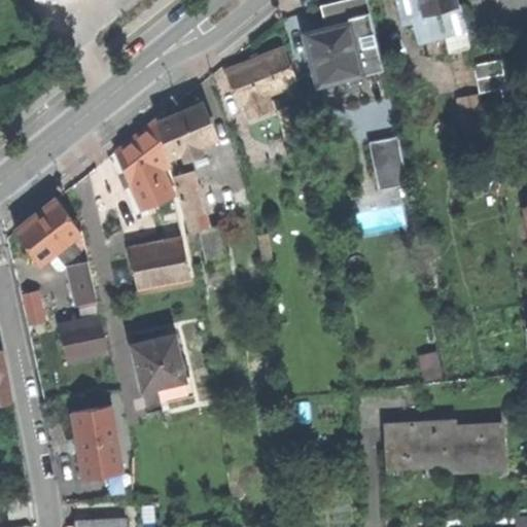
[(317,85),(362,74),(353,39),(375,33),(365,0),(346,0),(320,7),(325,29),(315,32),(305,34),(317,85)]
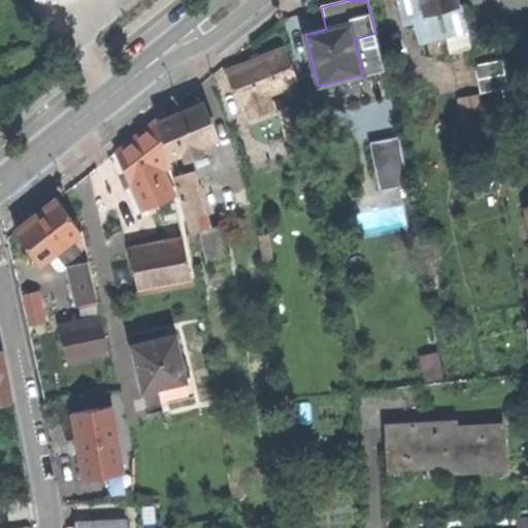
[(419,41),(467,28),(462,7),(457,8),(454,0),(397,0),(403,21),(413,18),(419,41)]
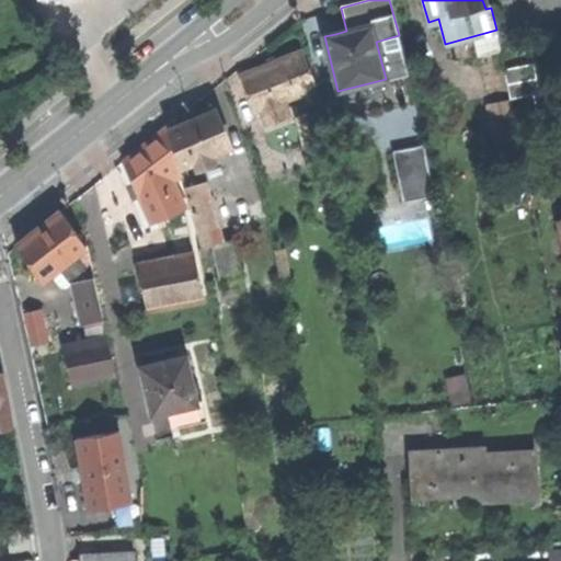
[(255,114),(261,112),(266,127),(289,117),(284,103),(317,89),(301,50),(264,66),(240,76),(255,114)]
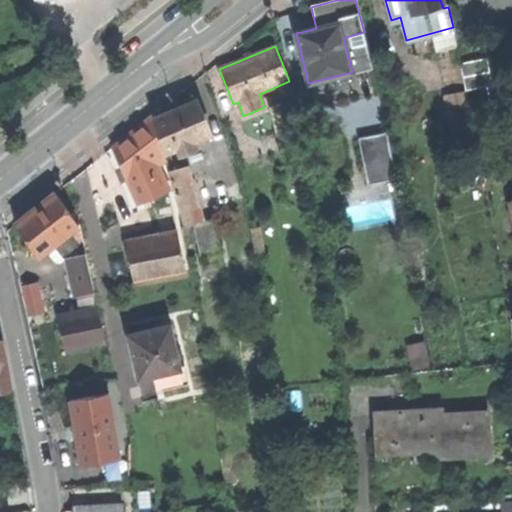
[(485,58),(460,63),(466,90),(491,85),(485,58)]
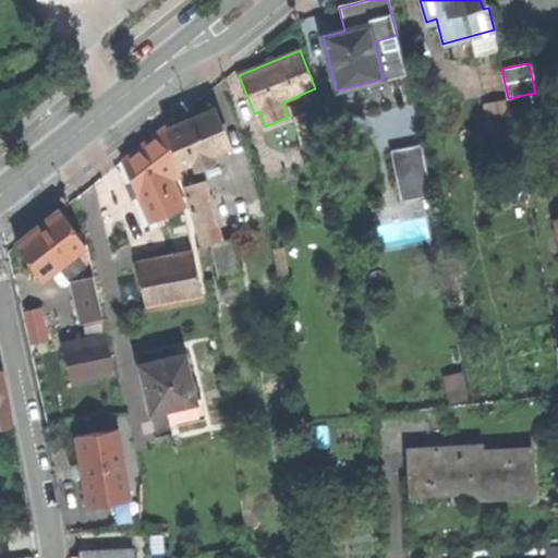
[(516,140),(509,101),(486,107),(497,162),(501,161),(498,143),(516,140)]
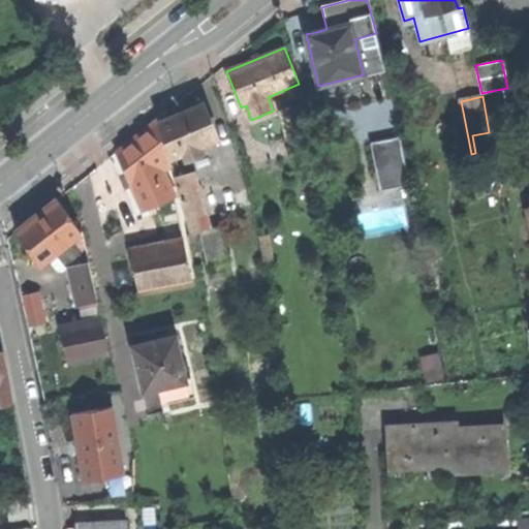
[(393,102),(358,105),(361,134),(396,130),(393,102)]
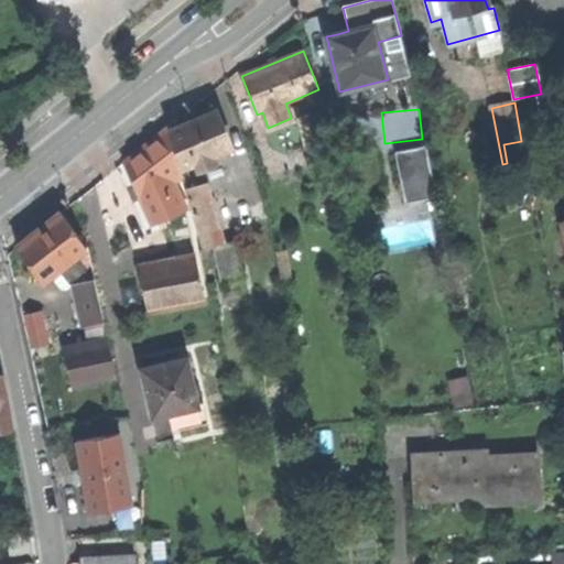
[(195,173),(215,164),(213,158),(230,150),(215,111),(197,119),(169,131),(180,171),(193,165),(195,173)]
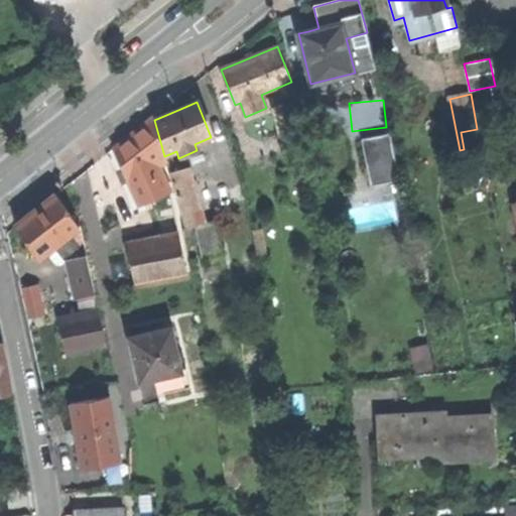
[(292,103),(276,107),(283,137),(277,139),(280,153),(305,146),(302,130),(299,131),(292,103)]
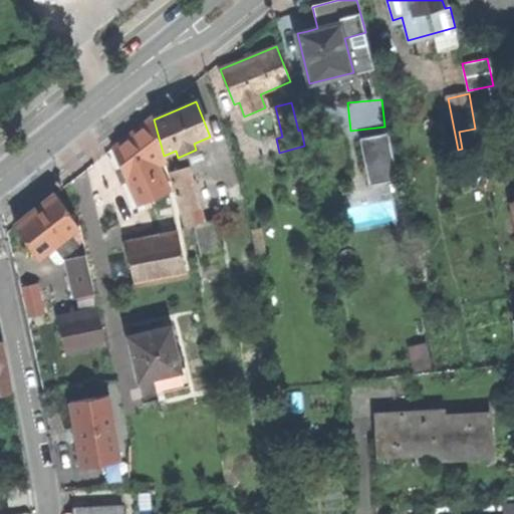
[(129,247),(136,281),(186,272),(171,192),(160,166),(166,163),(164,156),(154,119),(153,116),(127,137),(113,148),(140,205),(155,199),(164,240),(129,247)]
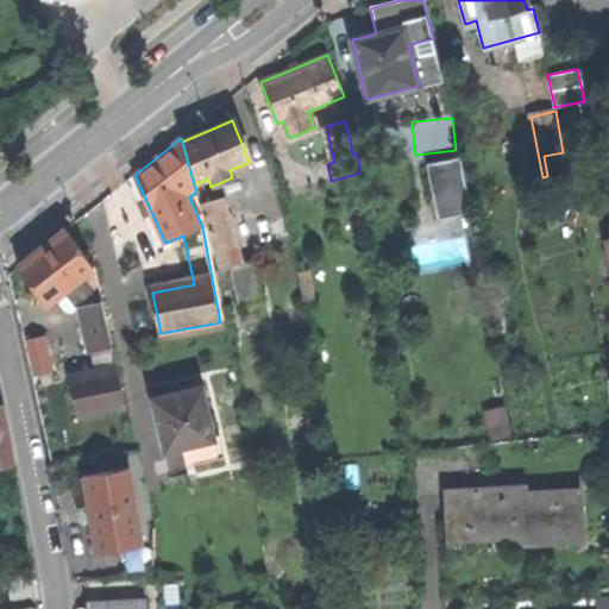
[(434,158),(439,214),(473,211),(468,155),(434,158)]
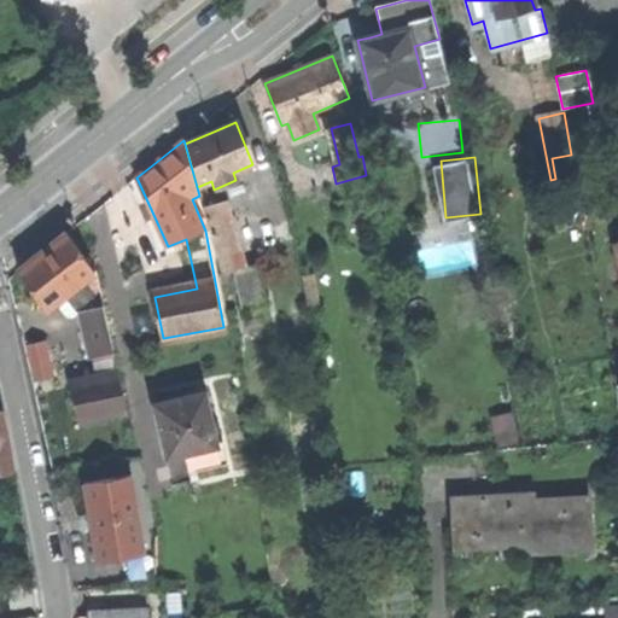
[(223,274),(240,268),(220,203),(204,208),(223,274)]
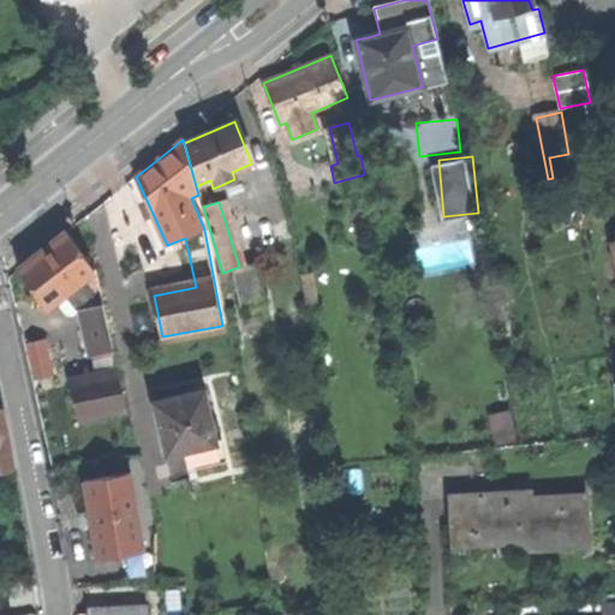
[(91,352),(113,347),(96,272),(67,232),(55,240),(19,270),(48,309),(67,293),(77,309),(81,309),(91,352)]
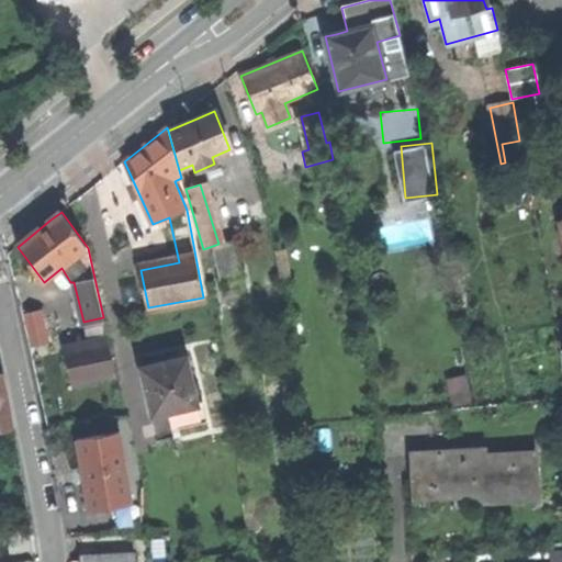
[(235,239),(218,244),(224,279),(240,274),(235,239)]
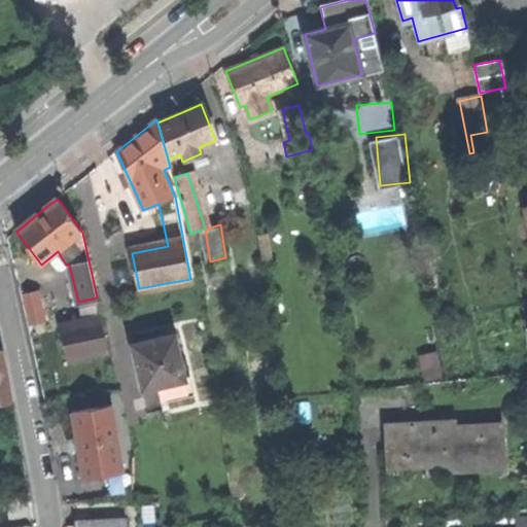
[(28,308),(41,303),(36,290),(23,295),(28,308)]
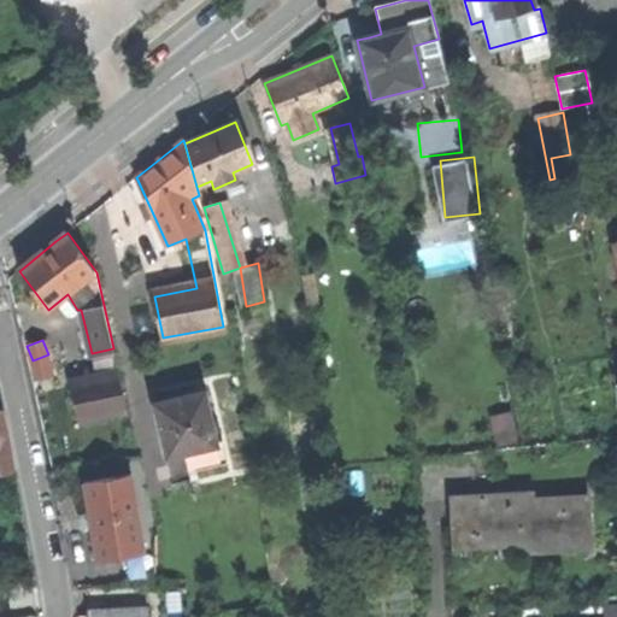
[(81,421),(128,410),(119,371),(110,374),(109,371),(95,375),(95,377),(71,382),(81,421)]
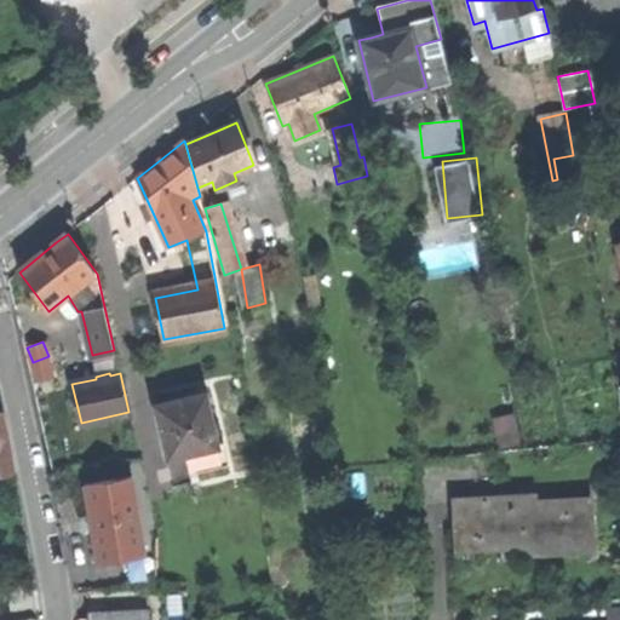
[(223,445),(218,446),(208,395),(158,405),(162,426),(168,458),(185,455),(189,475),(228,468),(223,445)]
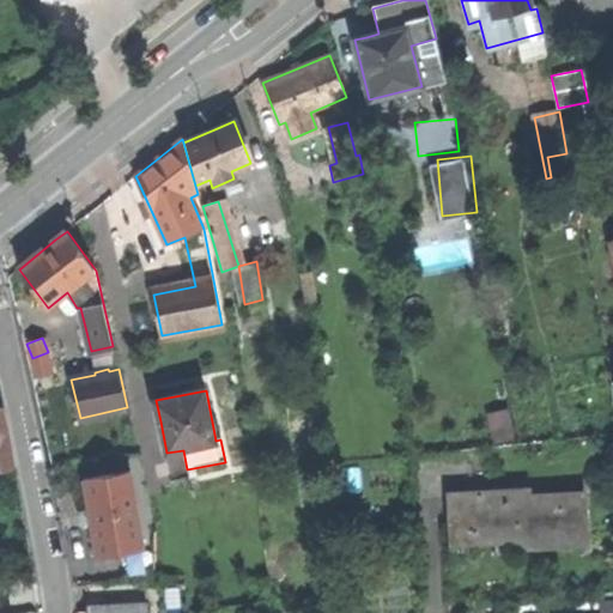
[(4,410),(0,410),(0,471),(16,468),(11,442),(4,410)]
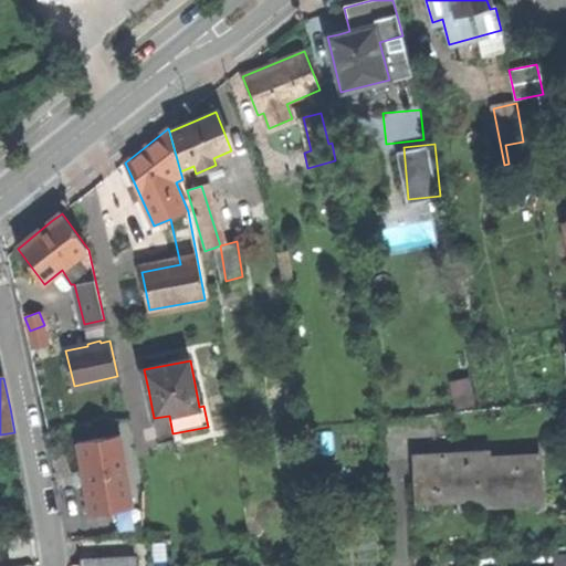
[(88,513),(132,505),(119,435),(76,441),(82,471),(84,485),(88,513)]
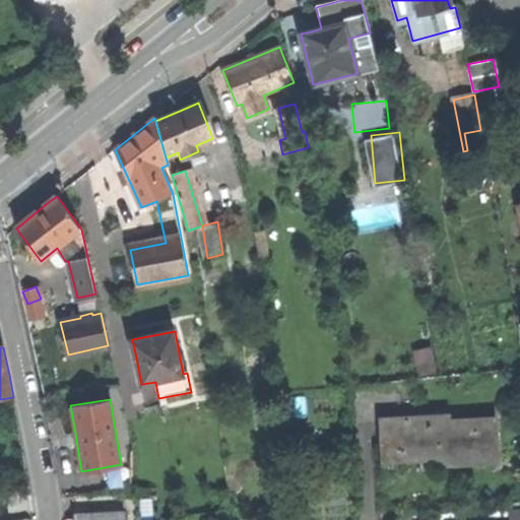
[(468,463),(499,461),(496,417),(438,420),(437,415),(381,418),(382,443),(398,442),(399,457),(439,455),(439,460),(439,464),(468,463)]
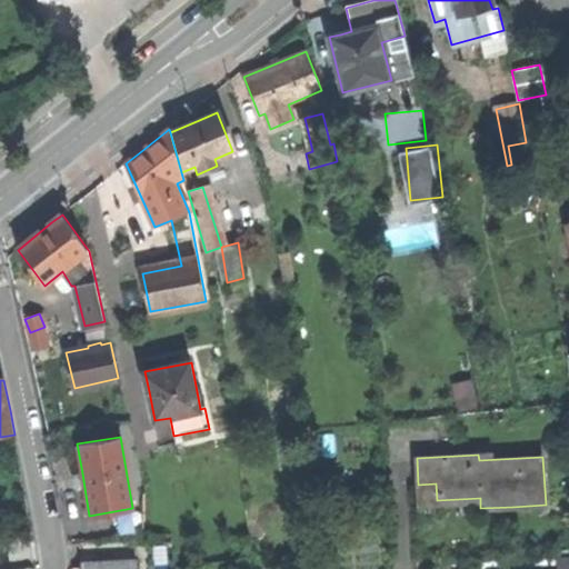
[(76,489),(85,488),(82,473),(73,475),(75,482),(76,489)]
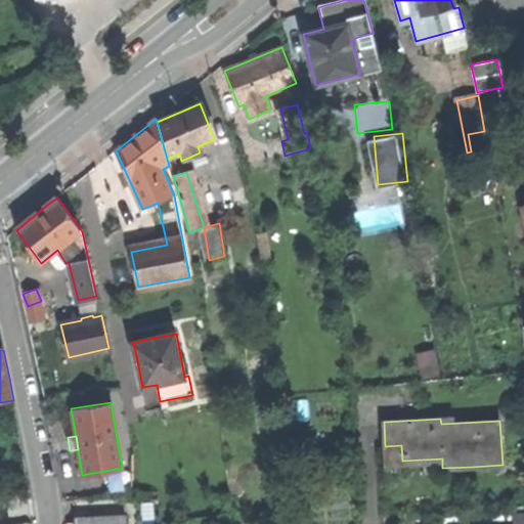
[(442,459),(402,461),(401,445),(385,446),(387,467),(442,464),(442,459)]
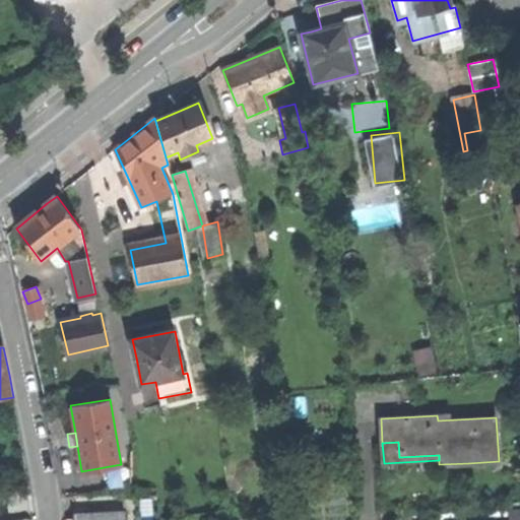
[(519,519),(519,509),(510,510),(510,519),(519,519)]
